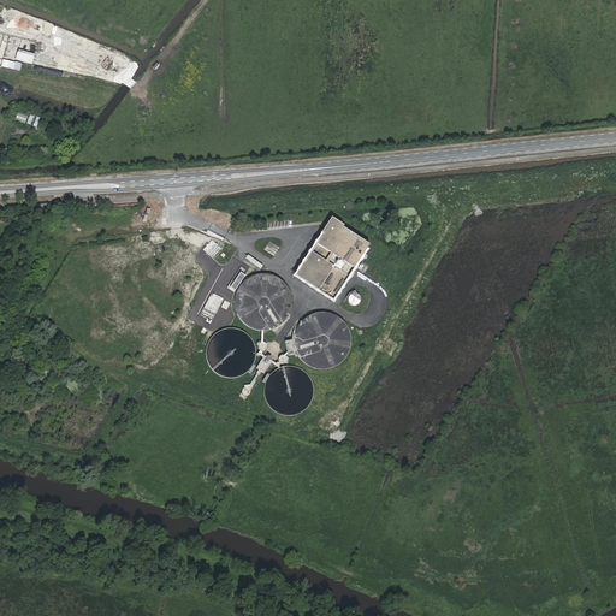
[(30,64),(33,54),(17,49),(13,60),(30,64)]
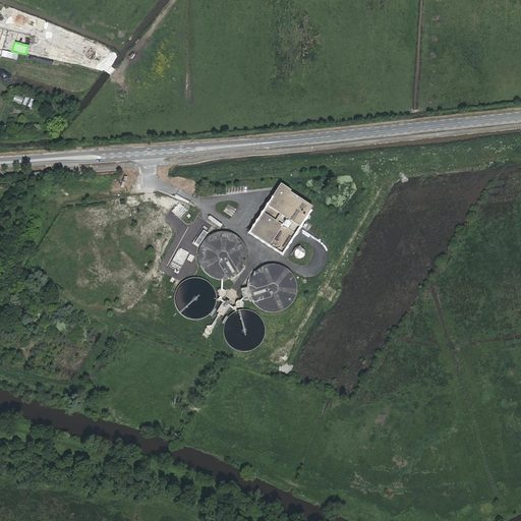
[(15,60),(17,54),(2,50),(0,56),(15,60)]
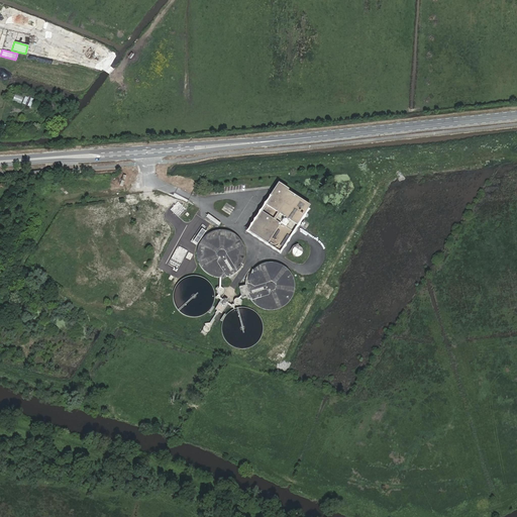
[(20,103),(22,97),(14,94),(11,100),(20,103)]
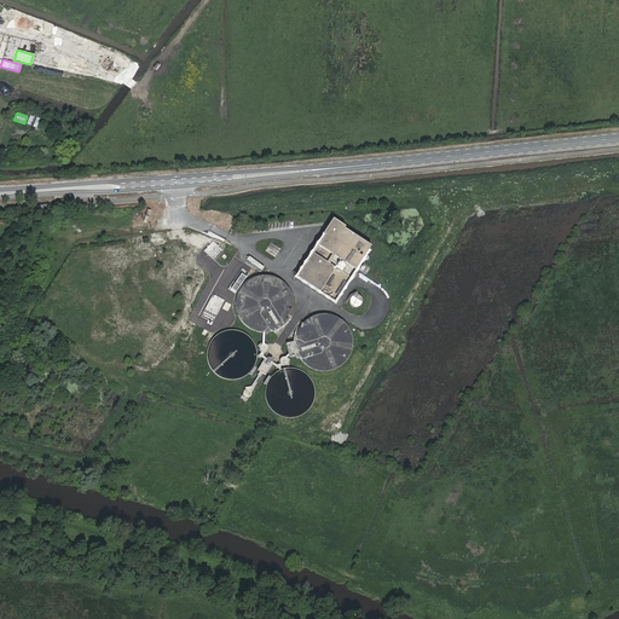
[(35,127),(39,119),(29,115),(27,125),(35,127)]
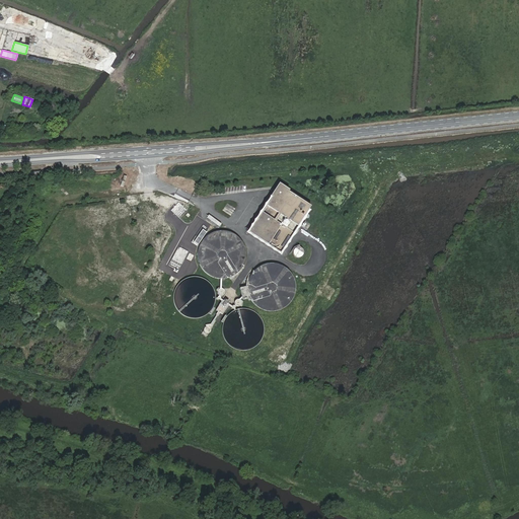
[(311,205),(279,183),(248,230),(282,251),(311,205)]
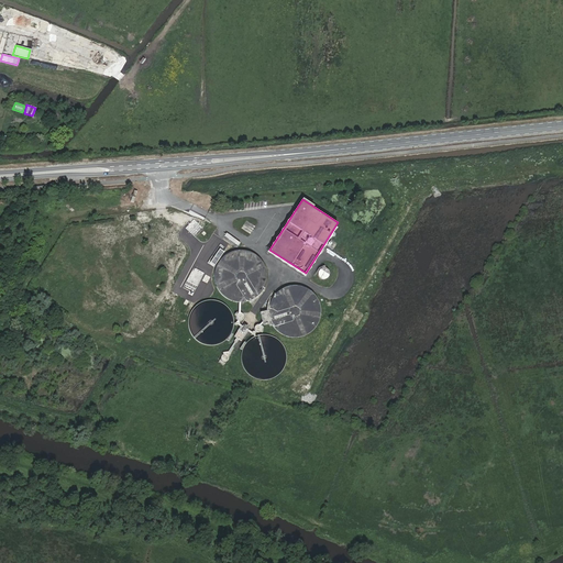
[(268,278),(268,276),(268,271),(266,266),(264,261),(261,257),(258,255),(256,254),(252,252),(247,250),(244,250),(241,249),(235,250),(231,252),(227,254),(224,255),(222,257),(219,262),(218,264),(217,266),(214,272),(214,276),(216,282),(216,284),(217,287),(220,291),(223,296),(227,298),(231,301),(236,302),(242,302),(247,302),(253,300),(257,298),(261,295),(264,291),(266,286),(267,282),(268,278)]
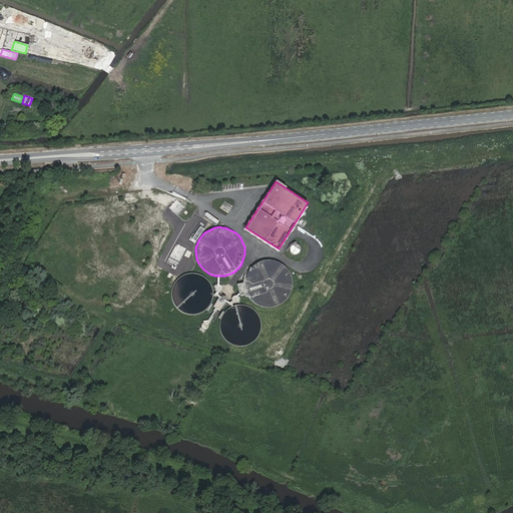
[(293,257),(300,249),(293,243),(287,249),(293,257)]
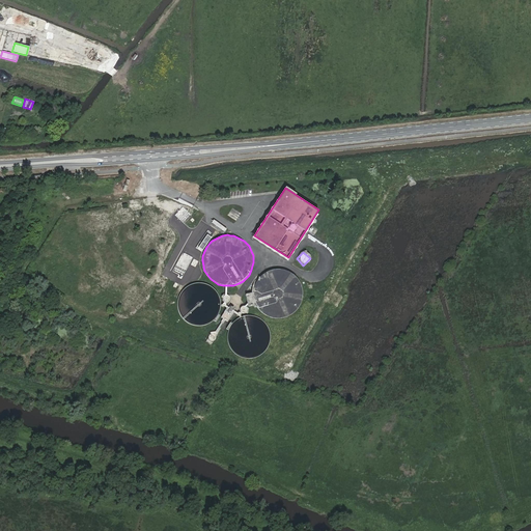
[(254,288),(254,294),(254,298),(256,303),(258,307),(261,310),(264,314),(268,315),(270,316),(272,317),(275,317),(279,318),(284,317),(288,316),(292,314),(297,311),(300,307),(301,304),(302,302),(303,298),(304,292),(303,288),(302,283),(300,279),(297,276),(292,273),(288,271),(283,269),(278,269),(274,269),(270,271),(266,273),(263,274),(261,276),(259,278),(258,280),(256,284),(254,288)]
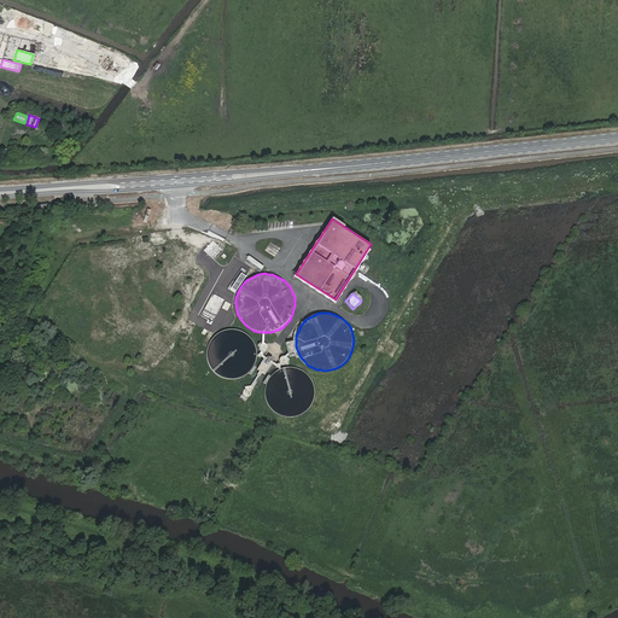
[(256,360),(257,354),(256,349),(255,344),(252,340),(250,337),(246,333),(242,332),(237,330),(233,330),(228,330),(223,331),(219,333),(215,337),(211,340),(210,344),(209,349),(208,354),(208,360),(210,363),(211,367),(215,372),(219,374),(222,377),(227,378),(232,379),(235,378),(242,377),(245,374),(250,372),(252,367),(255,363),(256,360)]
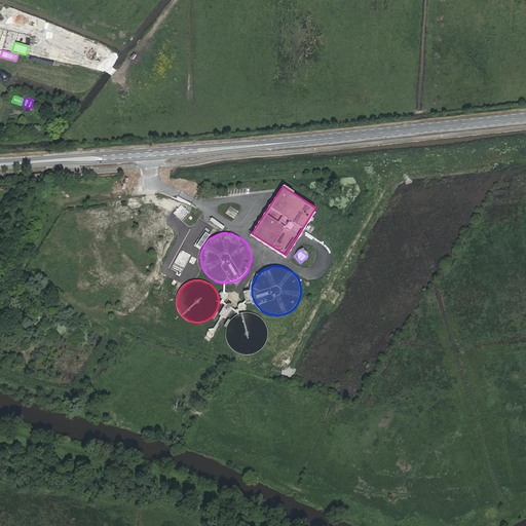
[(225,303),(218,314),(223,318),(231,307),(225,303)]
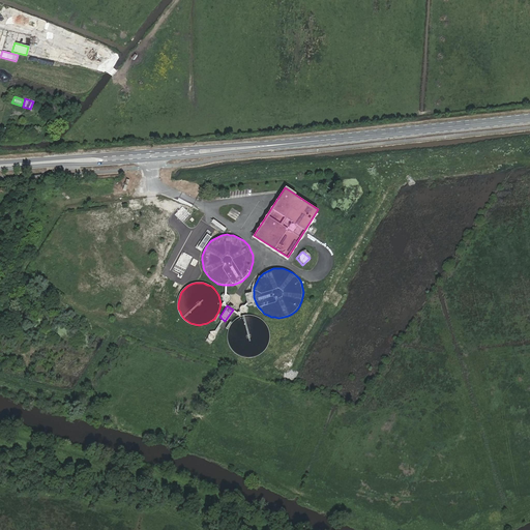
[(270,341),(271,336),(270,331),(269,328),(267,324),(264,320),(261,318),(257,316),(253,315),(248,315),(244,315),(240,316),(237,318),(234,321),(231,324),(229,328),(228,332),(228,336),(228,341),(229,345),(231,348),(234,352),(237,354),(240,356),(244,357),(249,358),(254,357),(258,356),(262,354),(264,352),(267,349),(269,345),(270,341)]
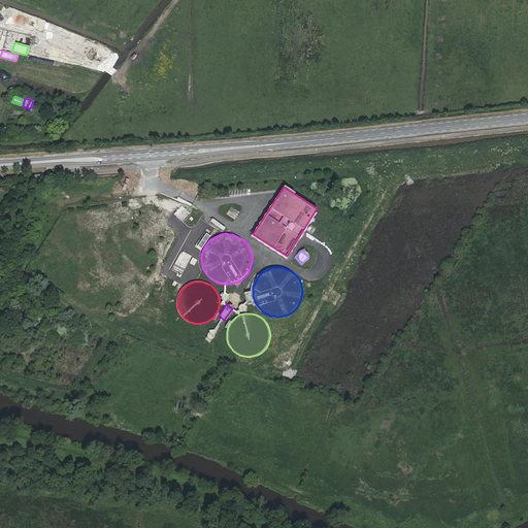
[(204,339),(210,342),(213,334),(208,332),(204,339)]
